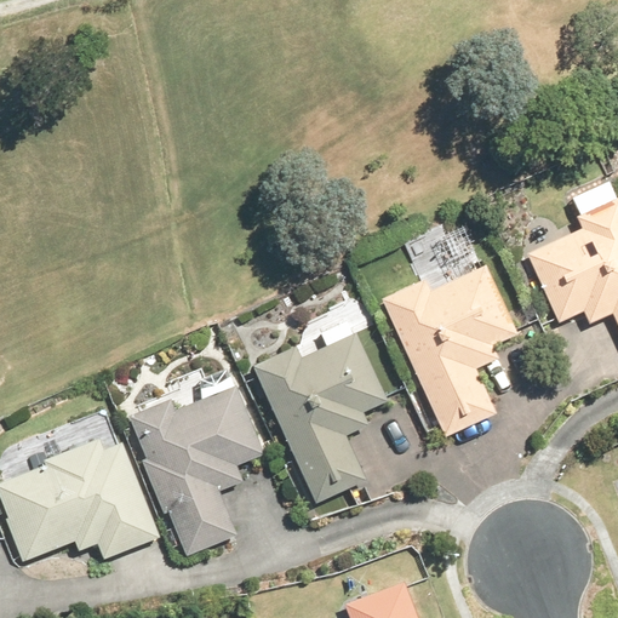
[(576,230),(521,255),(554,324),(579,313),(584,324),(606,314),(617,339),(617,200),(616,201),(614,196),(612,199),(604,179),(566,196),(573,215),(570,217),(576,230)]
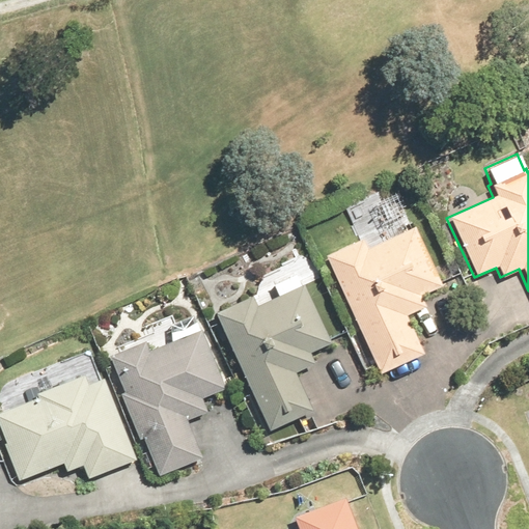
[(409,314),(427,305),(422,296),(445,285),(418,226),(368,249),(364,239),(327,255),(381,376),(426,356),(409,314)]
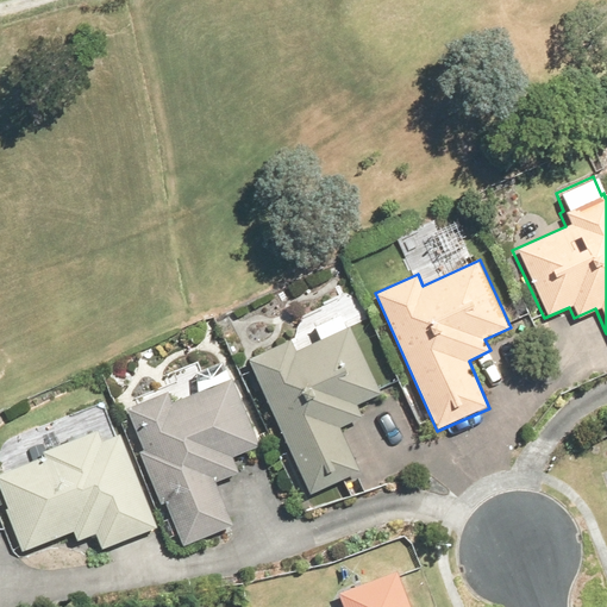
[(291,339),(249,357),(310,494),(358,473),(337,427),(361,418),(355,405),(380,393),(350,326),(295,351),(291,339)]
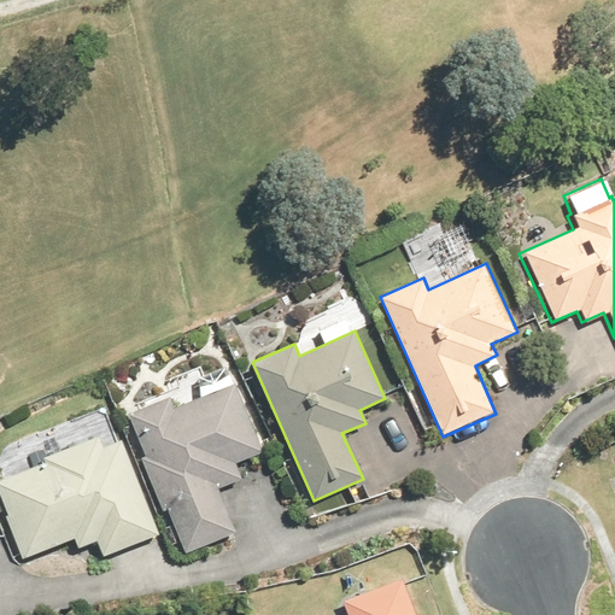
[(217,488),(241,479),(235,463),(263,451),(235,384),(174,408),(168,396),(128,414),(146,455),(140,457),(163,511),(167,508),(186,555),(235,532),(217,488)]
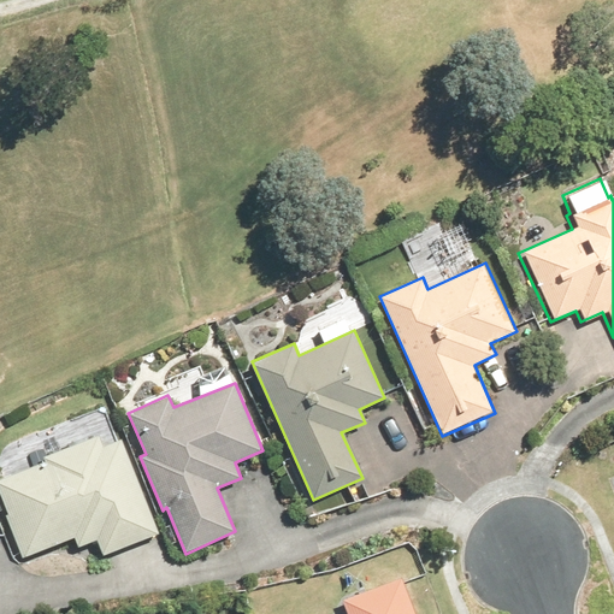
[(0,495),(7,514),(5,514),(23,558),(74,536),(77,545),(96,538),(104,555),(159,532),(122,437),(104,446),(100,435),(45,455),(46,460),(0,478),(0,495)]
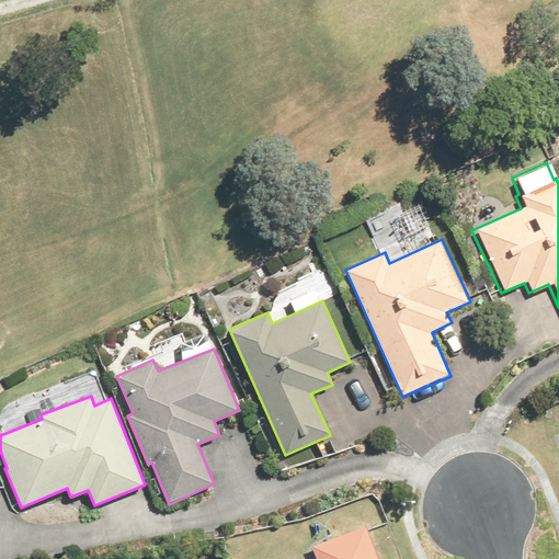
[(378,558),(366,525),(312,546),(317,558),(378,558)]
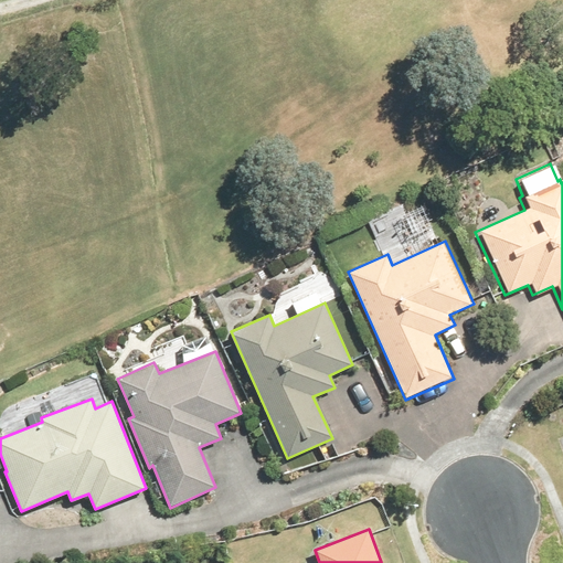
All buildings are outlined.
